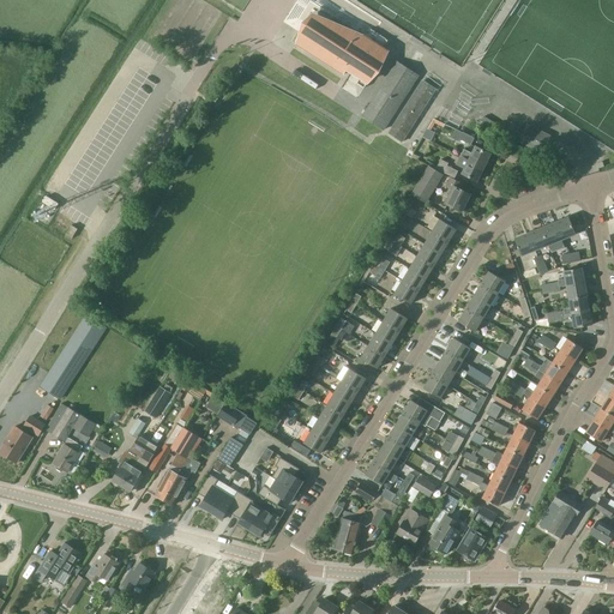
[(361,40),(313,10),(298,34),(305,24),(308,25),(296,44),(344,74),(350,65),(354,68),(351,72),(368,82),(386,54),(385,53),(387,49),(365,35),(361,40)]
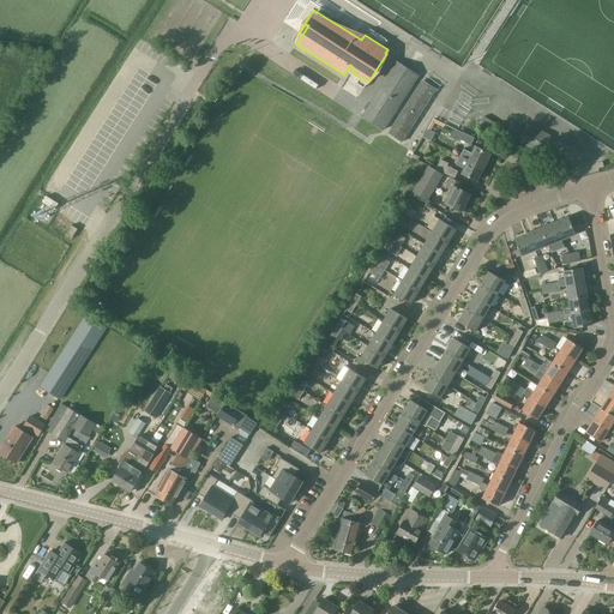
[(419,76),(397,62),(362,116),(384,130),(419,76)]
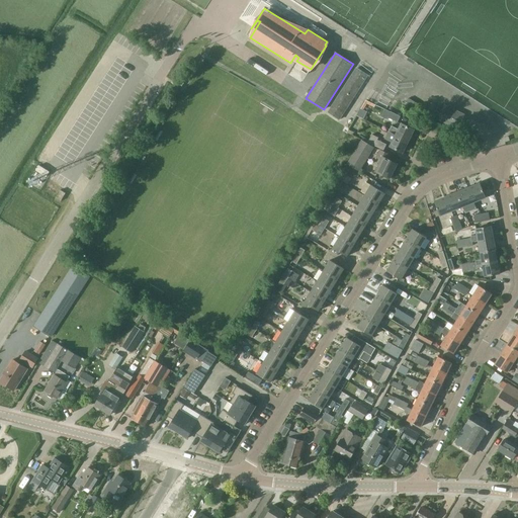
[(338,120),(367,75),(355,68),(326,112),(338,120)]
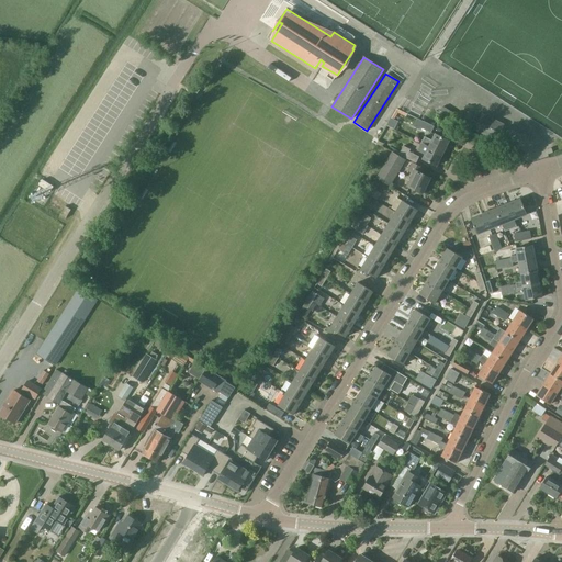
[(437,97),(412,85),(413,82),(405,78),(397,92),(497,141),(505,125),(482,114),(485,108),(451,91),(449,97),(439,92),(437,97)]
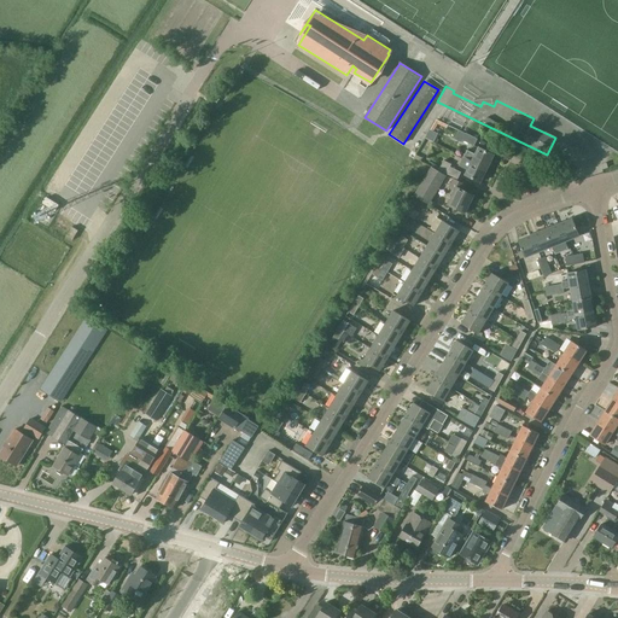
[(459,130),(455,139),(461,143),(462,140),(473,145),(477,139),(459,130)]
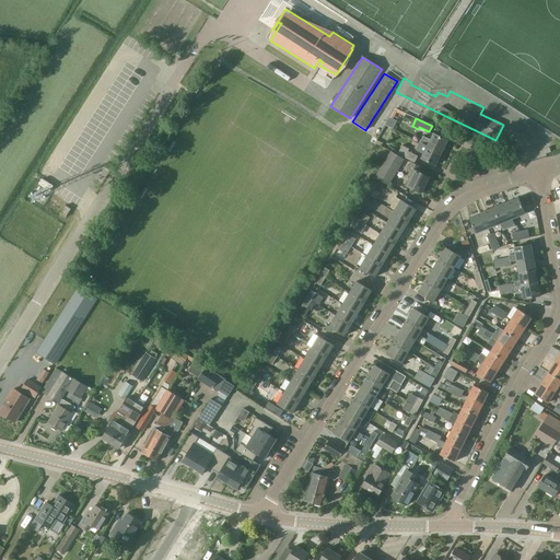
[(423,135),(419,142),(428,147),(441,153),(447,141),(433,133),(431,139),(423,135)]
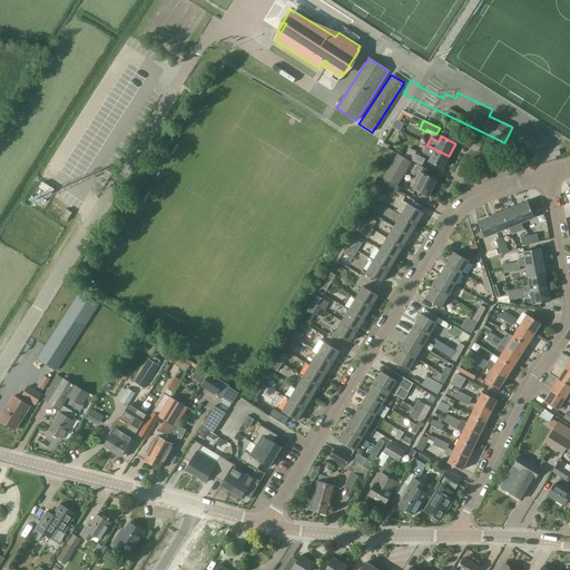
[(449,156),(435,149),(426,145),(423,151),(432,156),(429,161),(443,168),(449,156)]
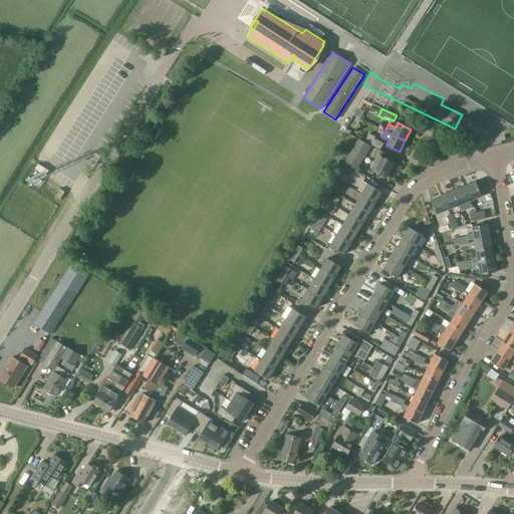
[(374,140),(375,137),(369,134),(365,142),(380,150),(383,144),(374,140)]
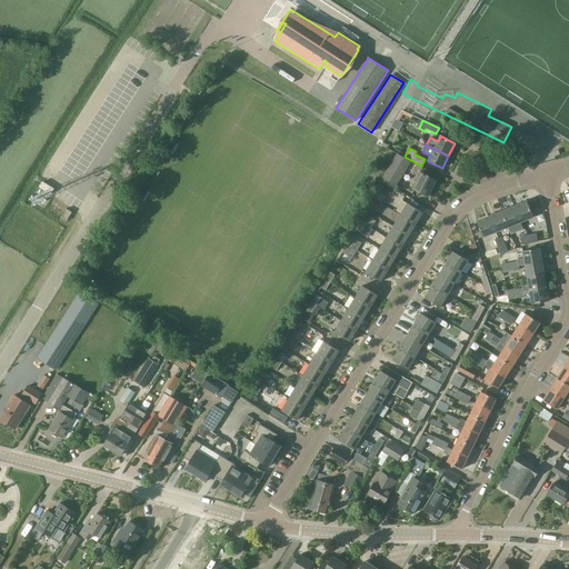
[(381,181),(385,183),(393,189),(410,162),(397,155),(381,181)]
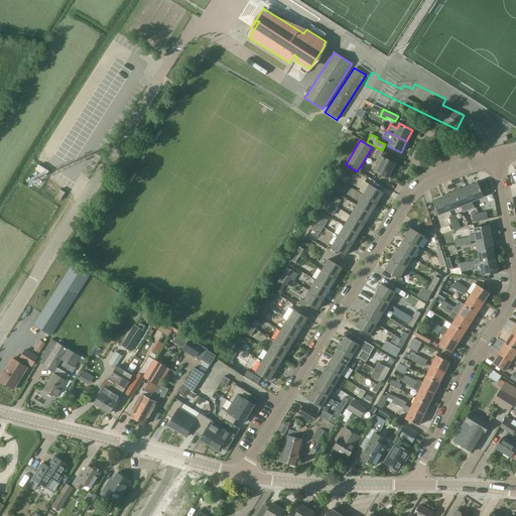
[(389,178),(396,164),(384,158),(386,153),(378,149),(375,156),(380,158),(374,171),(389,178)]
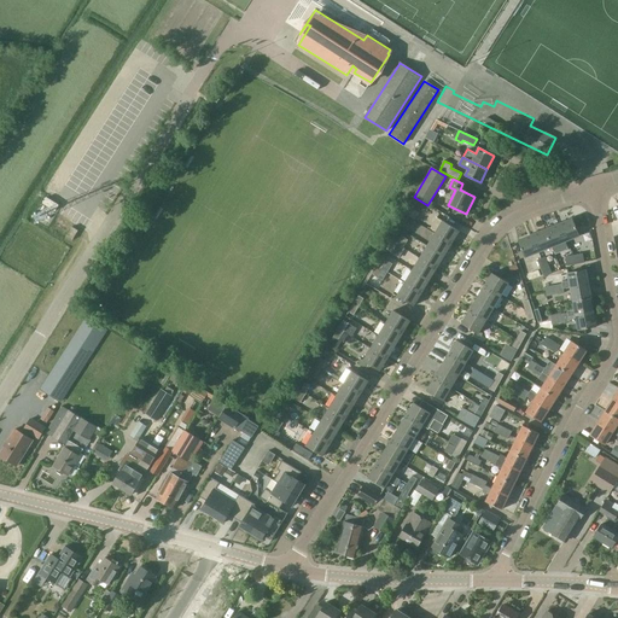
[(47,197),(42,204),(56,211),(59,205),(47,197)]
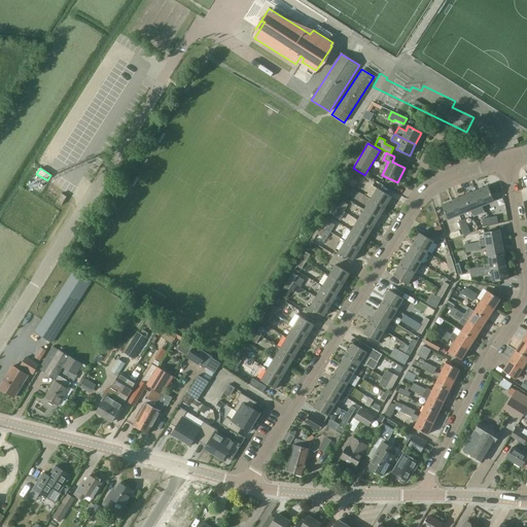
[(353,175),(356,170),(353,168),(344,182),(348,184),(353,175)]
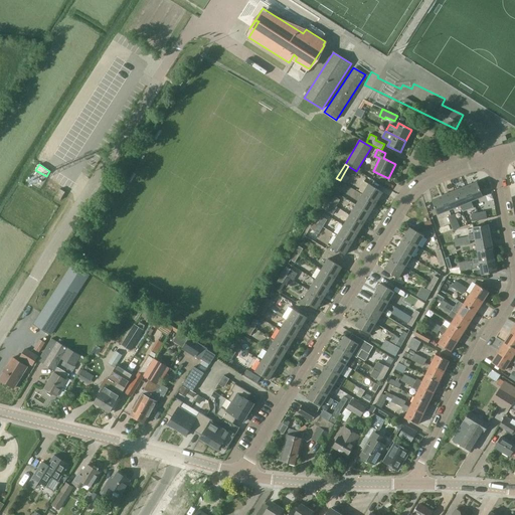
[(356,171),(348,166),(345,171),(356,177),(359,172),(356,171)]
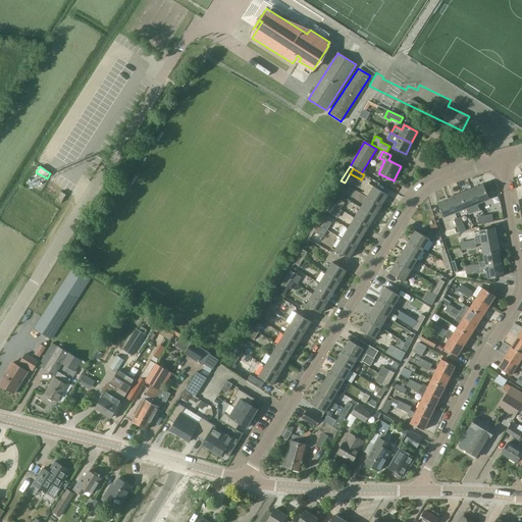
[(367,197),(381,206),(388,196),(368,184),(363,193),(368,196),(367,197)]
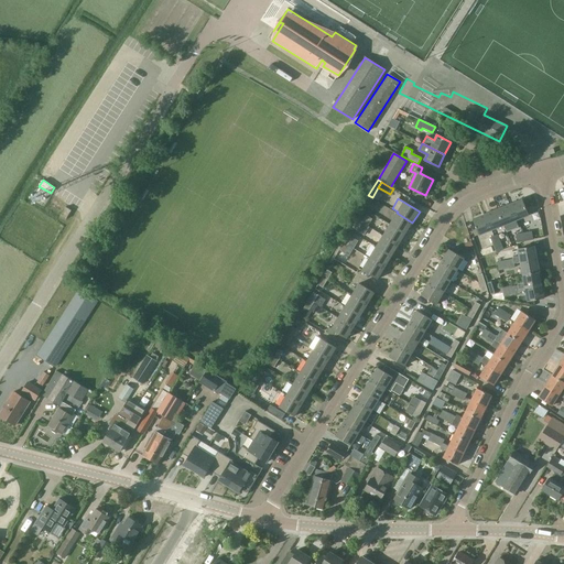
[(510,206),(517,220),(529,216),(522,201),(510,206)]
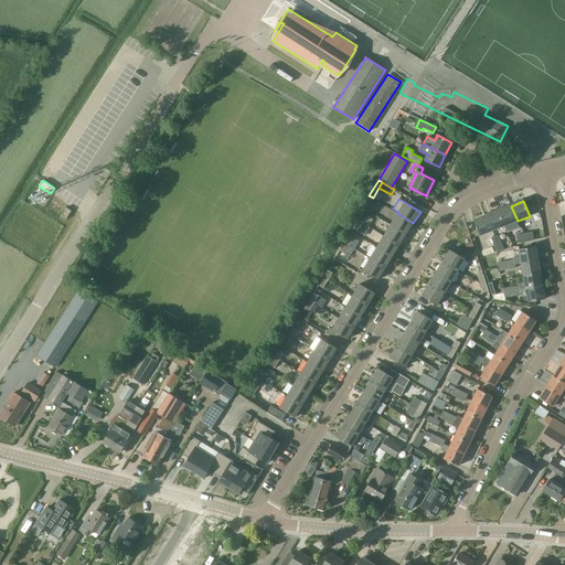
[(505,226),(518,221),(511,206),(499,211),(505,226)]
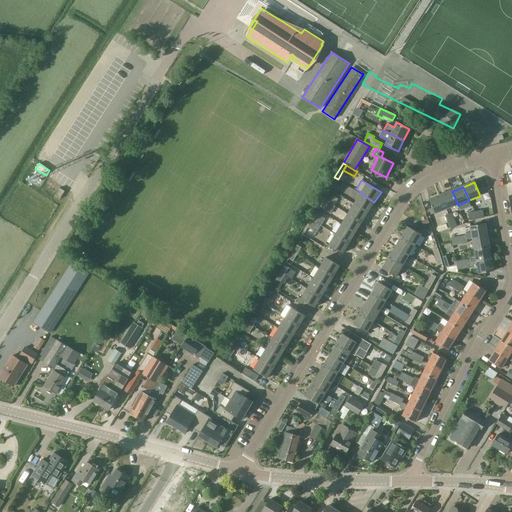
[(65,191),(60,188),(55,196),(60,199),(65,191)]
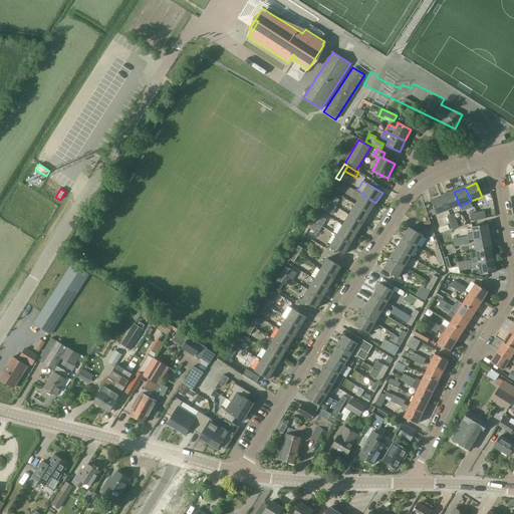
[(355,204),(369,213),(375,203),(361,194),(360,195),(355,192),(350,200),(355,203),(355,204)]
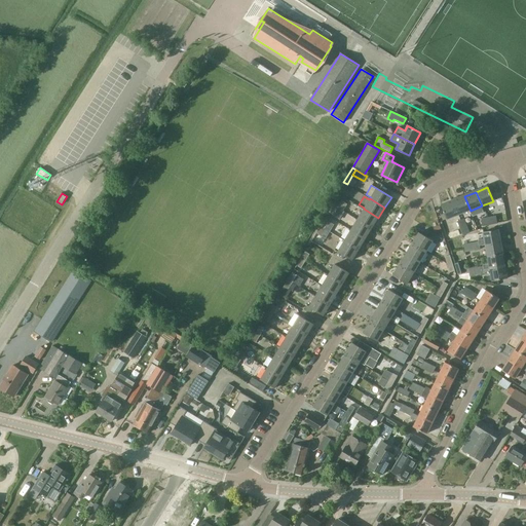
[(458,215),(471,211),(464,196),(453,201),(458,215)]
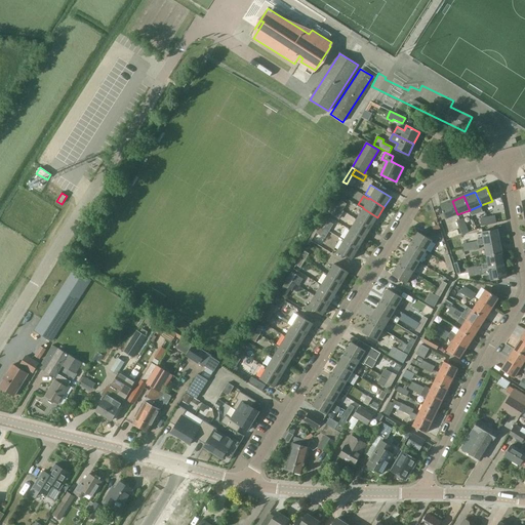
[(348,204),(337,198),(333,205),(344,211),(348,204)]
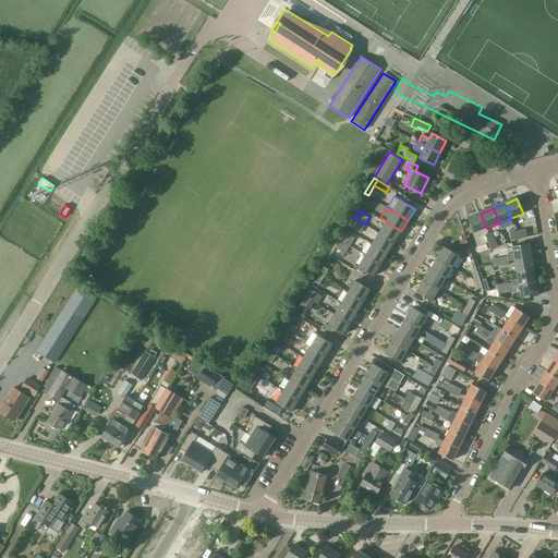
[(474,233),(486,228),(481,214),(468,218),(474,233)]
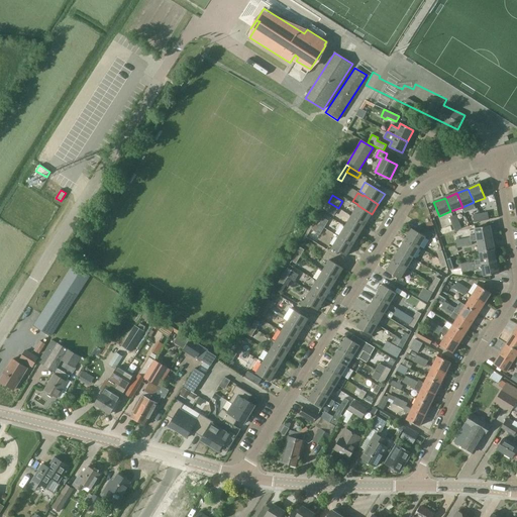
[(333,214),(337,207),(327,202),(323,209),(333,214)]
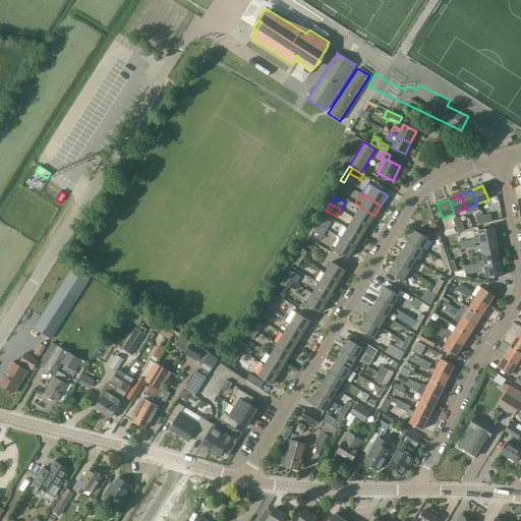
[(368,226),(374,216),(360,207),(354,217),(368,226)]
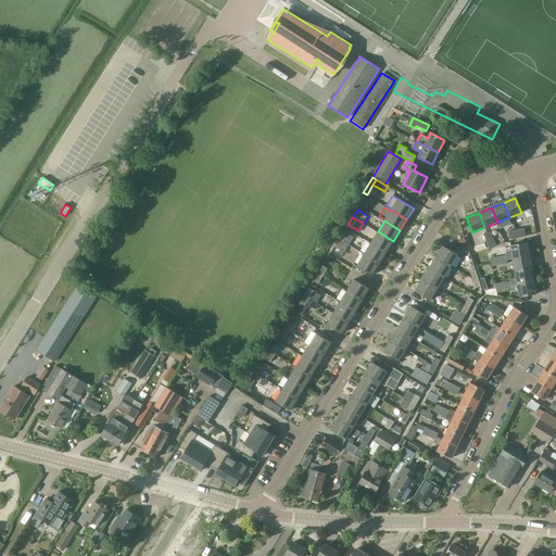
[(523,228),(516,229),(517,238),(525,236),(523,228)]
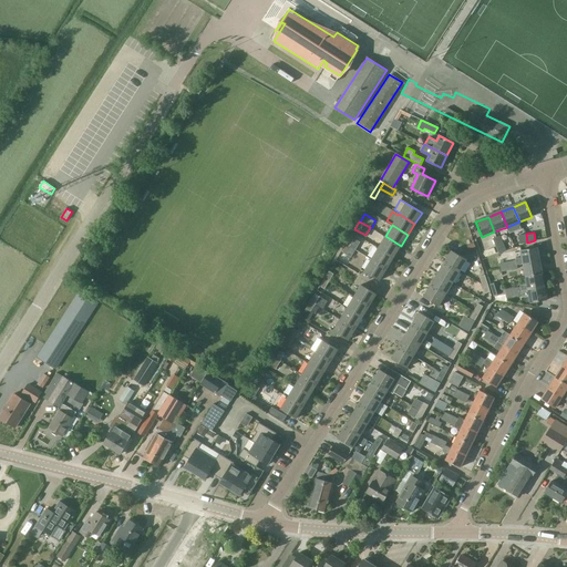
[(521,244),(527,243),(526,234),(518,236),(521,244)]
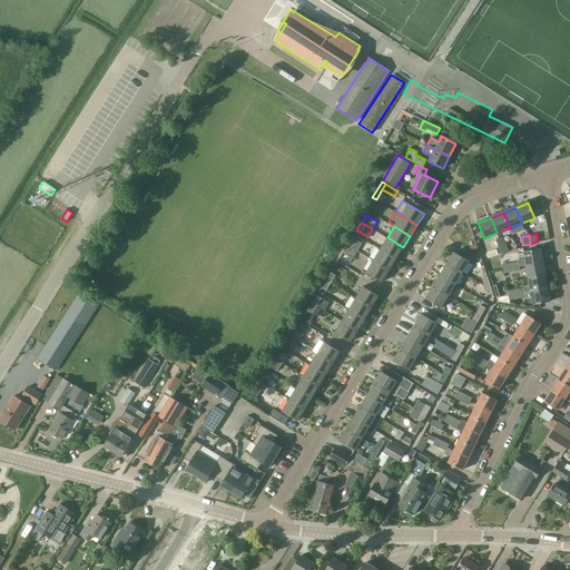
[(347,245),(356,251),(361,244),(352,237),(347,245)]
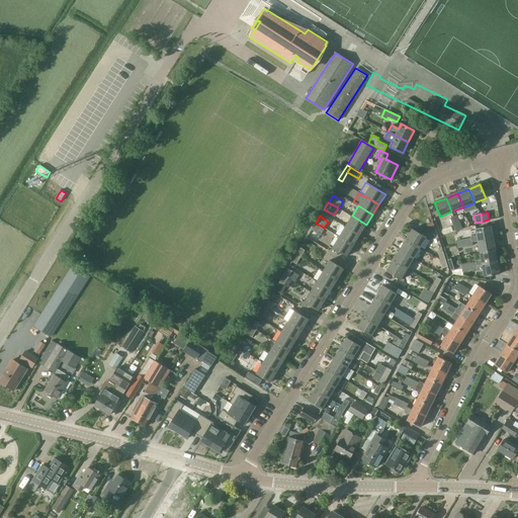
[(360,236),(366,225),(352,216),(345,227),(360,236)]
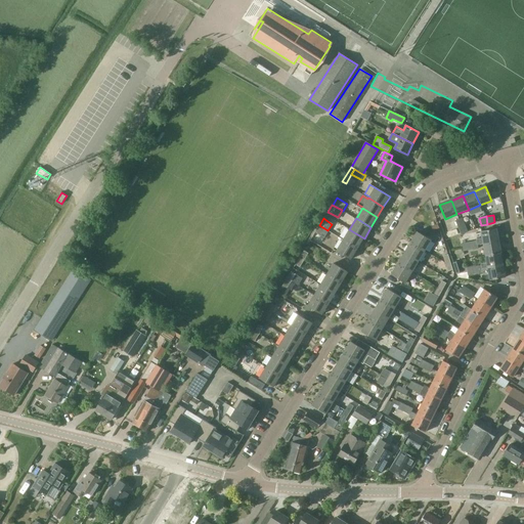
[(465,233),(468,232),(462,218),(459,219),(465,233)]
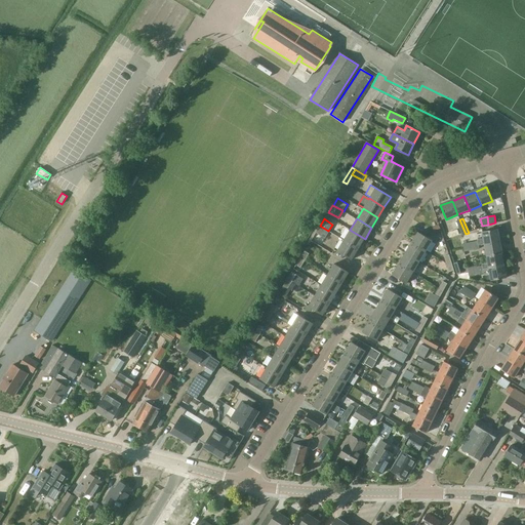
[(462,235),(466,234),(459,219),(456,220),(462,235)]
